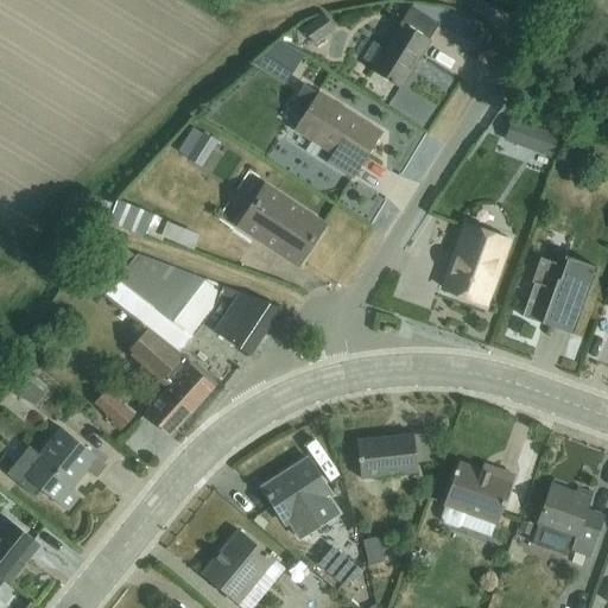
[(410,8),(400,24),(429,40),(438,26),(410,8)]
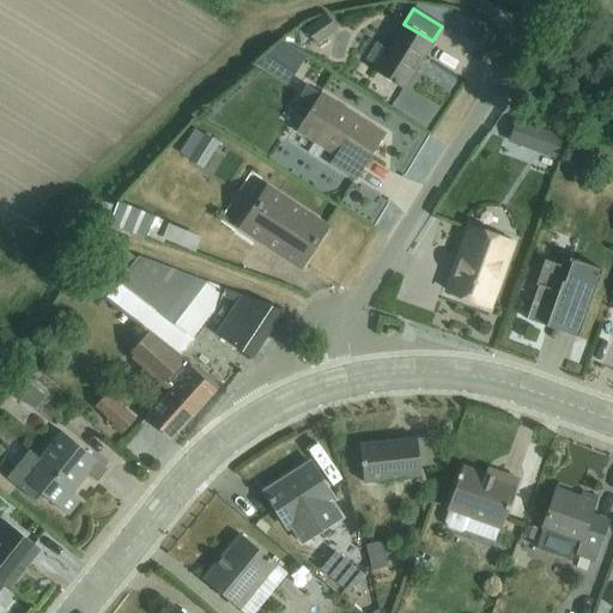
[(308,35),(315,44),(316,43),(334,30),(326,18),(307,32),(308,35)]
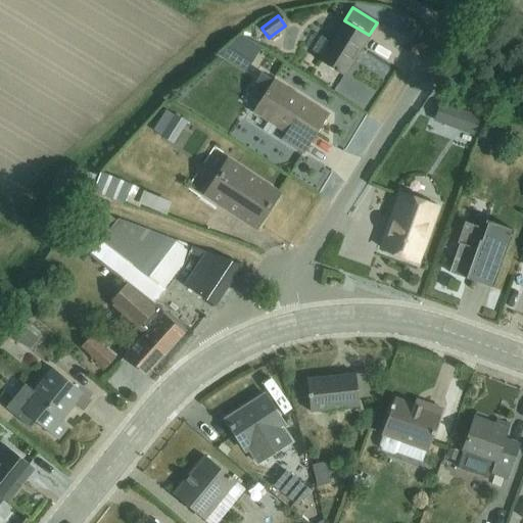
[(344,20),(319,61),(343,77),(369,35),(344,20)]
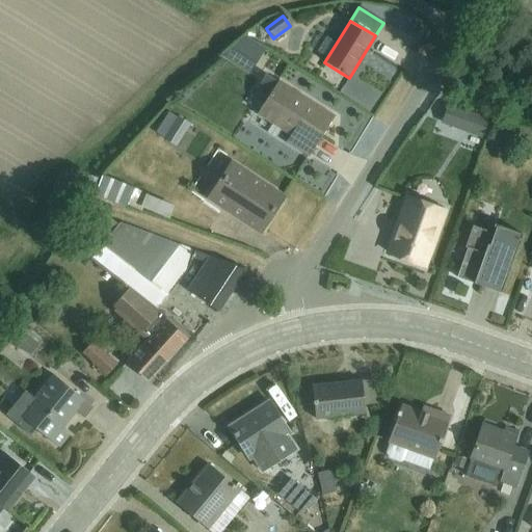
[(260,36),(266,46),(275,40),(274,37),(273,38),(267,30),(260,36)]
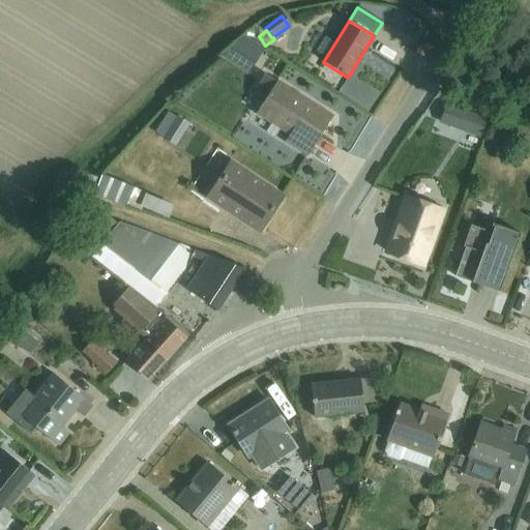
[(222,55),(248,75),(264,50),(242,38),(222,55)]
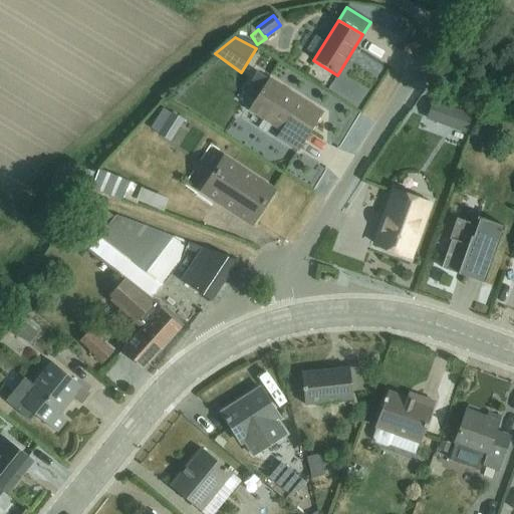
[(268,79),(248,111),(280,132),(276,138),(299,152),(322,114),(268,79)]
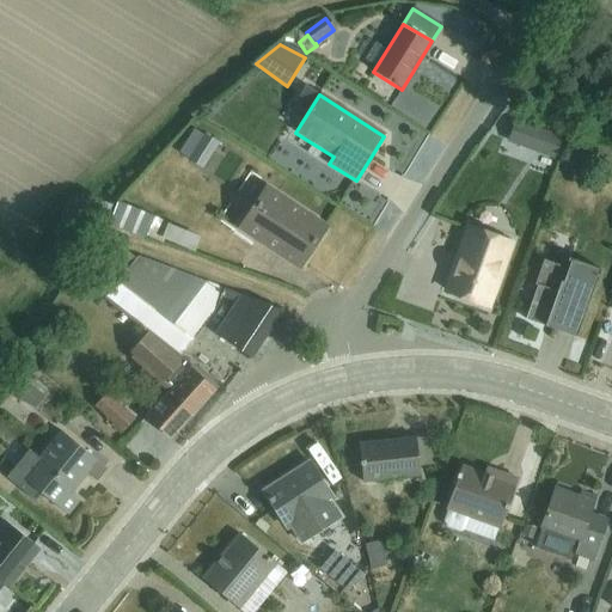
[(544,121),(540,132),(561,139),(564,128),(544,121)]
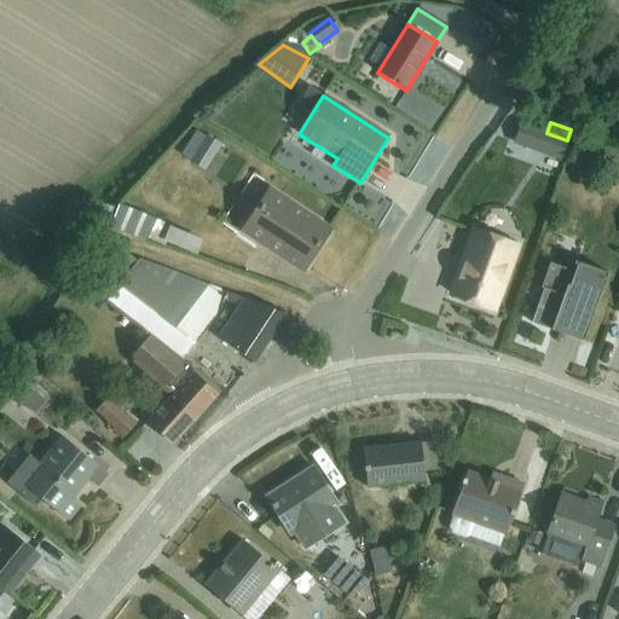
[(196,132),(180,155),(191,161),(190,162),(204,172),(221,145),(207,136),(206,138),(196,132)]
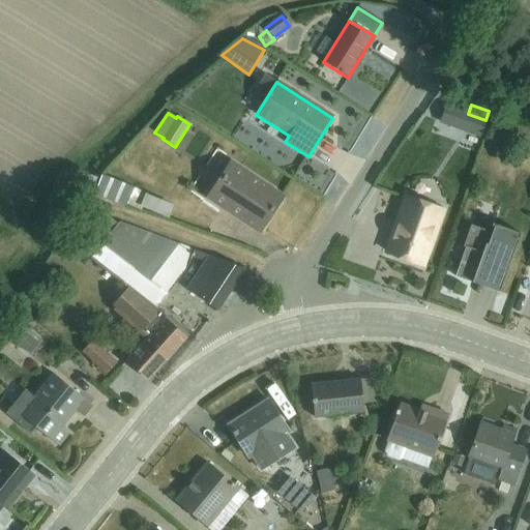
[(478,139),(486,120),(468,114),(461,133),(478,139)]
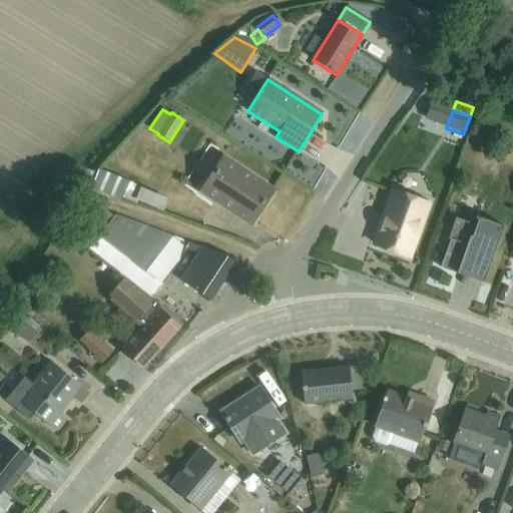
[(274,191),(222,158),(200,191),(251,224),(274,191)]
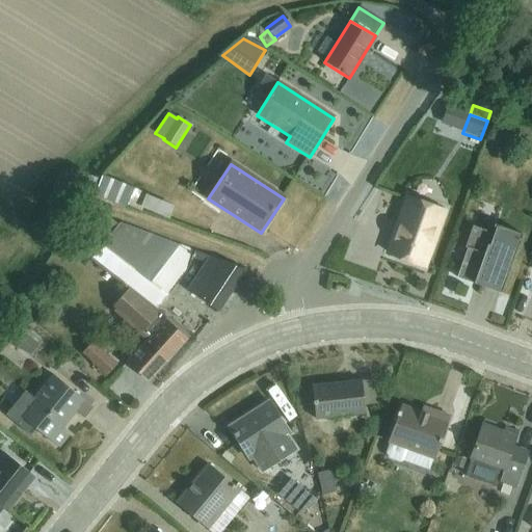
[(129,209),(136,190),(102,177),(95,195),(129,209)]
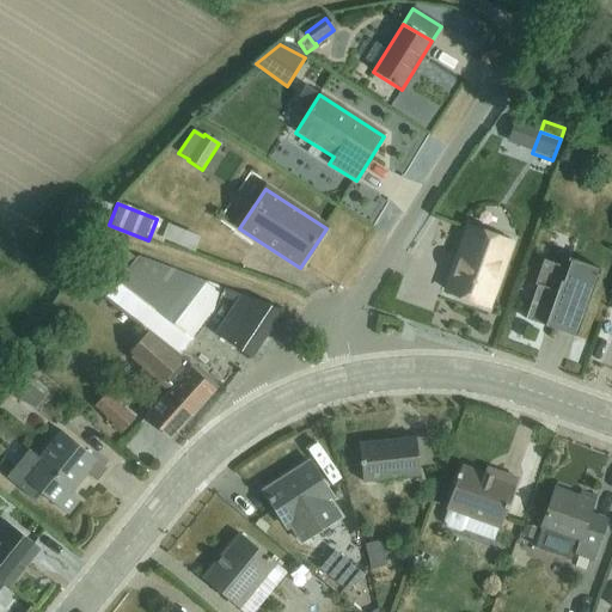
[(175,218),(166,234),(201,249),(208,232),(175,218)]
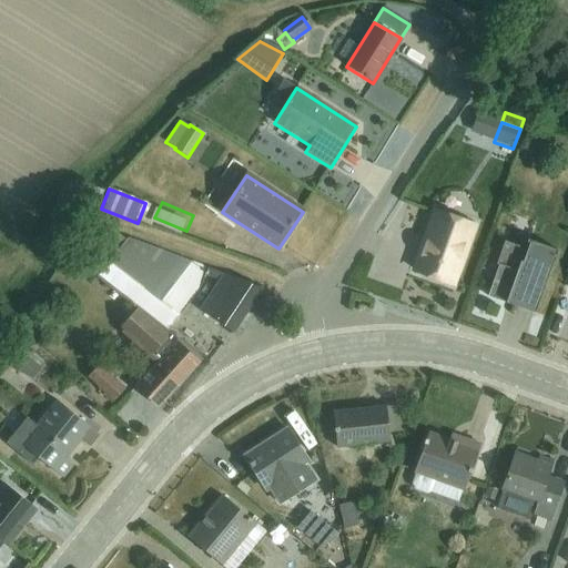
[(452,284),(473,225),(436,213),(415,272),(452,284)]
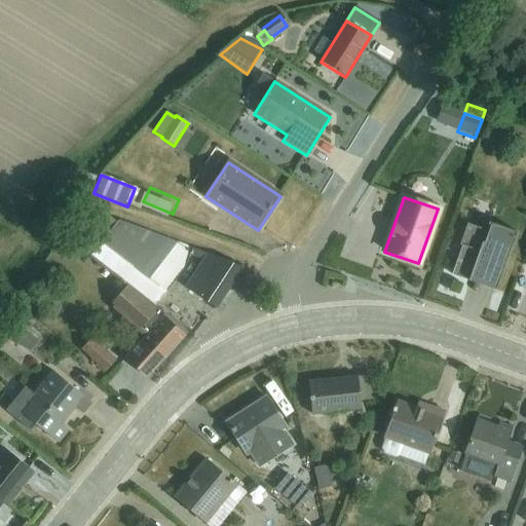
[(241,267),(180,245),(118,222),(89,256),(127,285),(153,306),(185,267),(189,255),(202,260),(184,288),(216,308),(242,267),(241,267)]
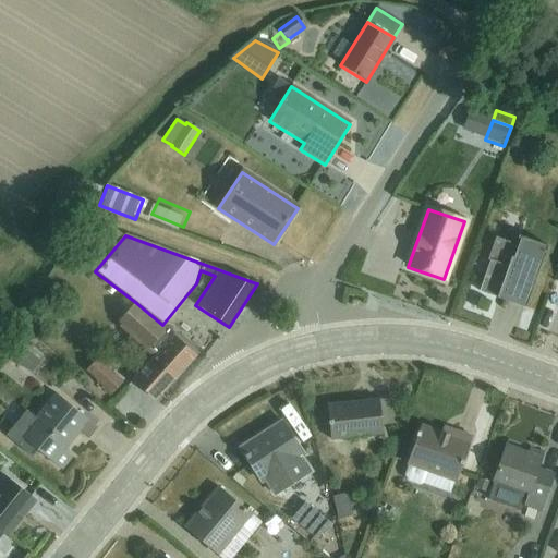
[(490,261),(478,292),(498,299),(523,307),(525,308),(547,246),(519,235),(518,238),(520,239),(518,244),(496,237),(487,259),(490,261)]
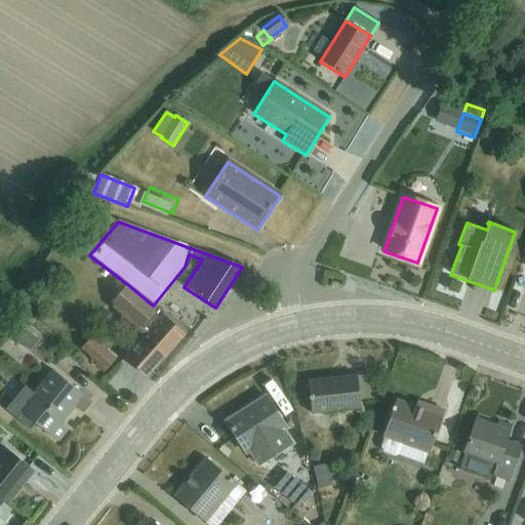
[(127,284),(111,303),(114,305),(112,308),(144,336),(139,340),(124,357),(147,377),(162,361),(185,335),(162,315),(164,313),(153,306),(127,284)]
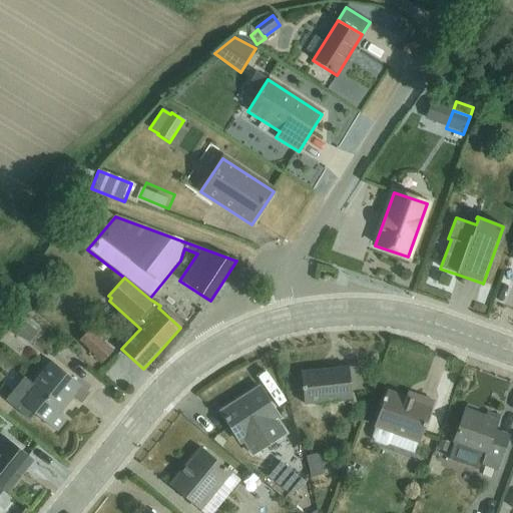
[(12,330),(29,343),(37,333),(20,320),(12,330)]
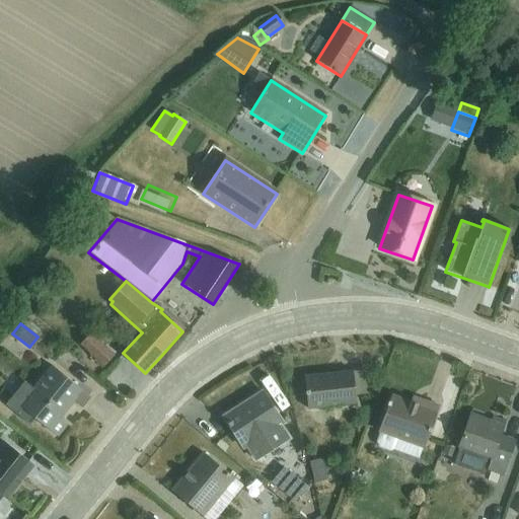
[(91,353),(106,366),(116,356),(101,342),(91,353)]
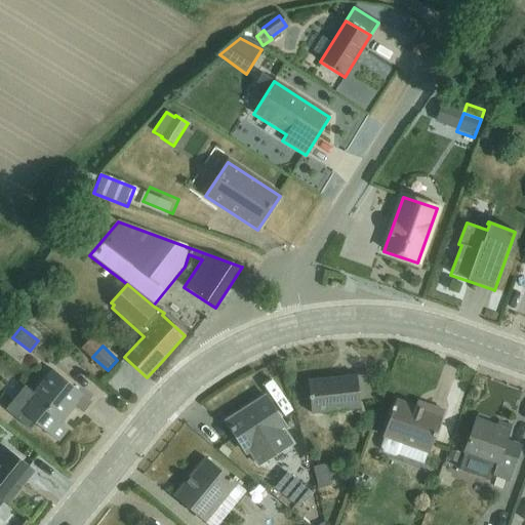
[(32,393),(18,410),(34,422),(58,443),(68,432),(58,425),(73,406),(81,412),(90,401),(51,369),(32,393)]
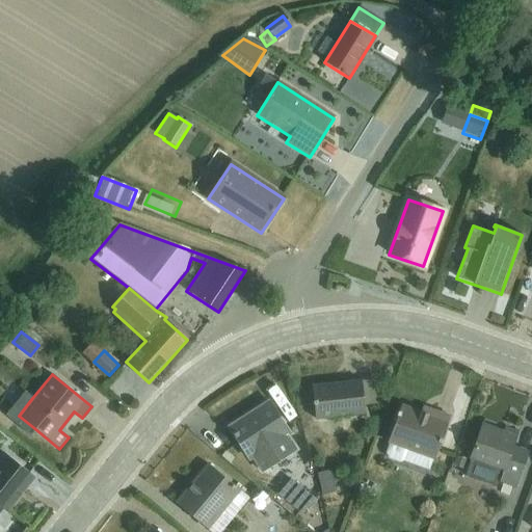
[(377,379),(361,381),(364,405),(380,404),(377,379)]
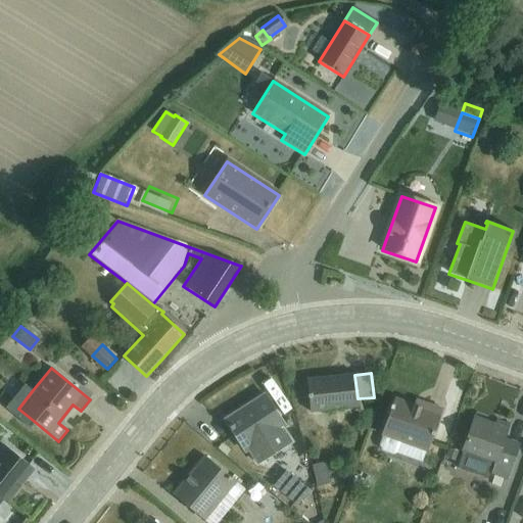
[(306,380),(310,413),(359,408),(354,375),(306,380)]
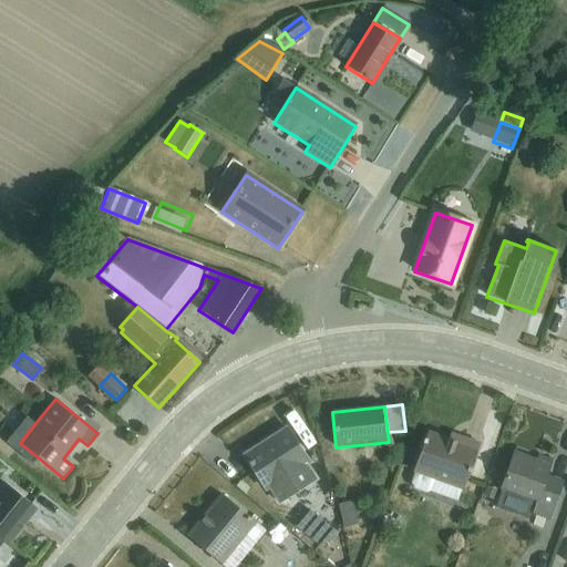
[(27,418),(4,443),(30,464),(37,456),(20,443),(34,424),(27,418)]
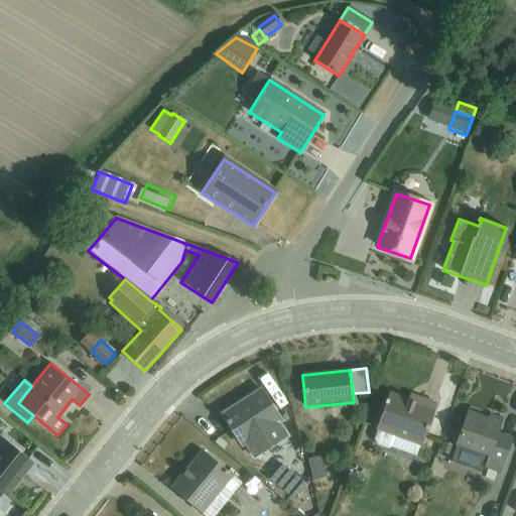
[(288,436),(280,422),(281,421),(261,390),(222,414),(225,418),(243,446),(245,445),(253,459),(288,436)]
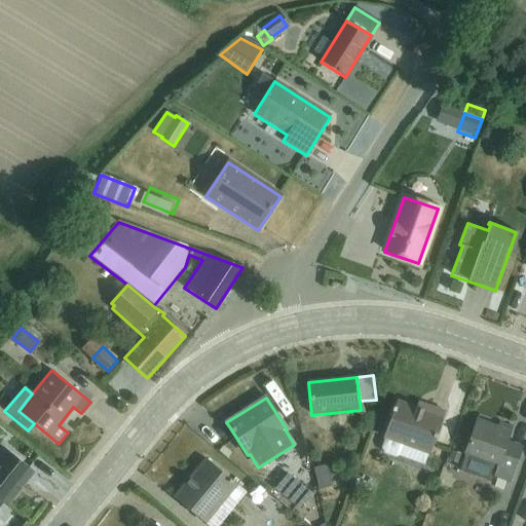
[(384,439),(381,448),(384,454),(396,457),(399,456),(424,465),(428,454),(429,455),(445,412),(428,407),(426,412),(397,401),(393,407),(392,407),(382,438),(384,439)]
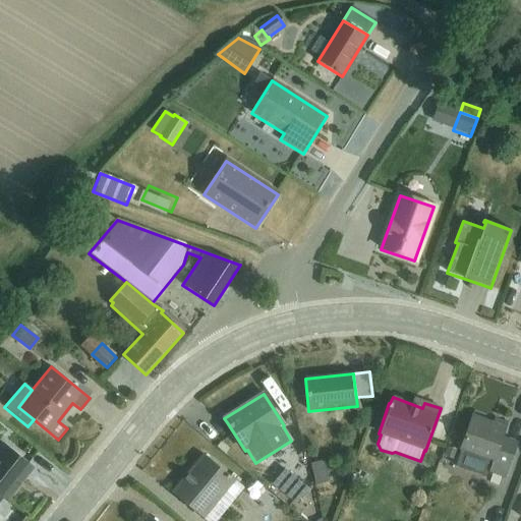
[(454,465),(486,477),(487,473),(505,479),(517,446),(501,440),(507,423),(495,419),(493,425),(472,418),(474,411),(454,465)]
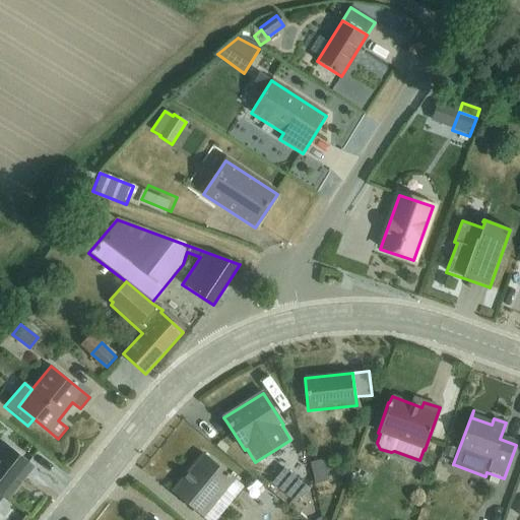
[(4,443),(0,447),(0,502),(4,498),(8,501),(35,467),(4,443)]
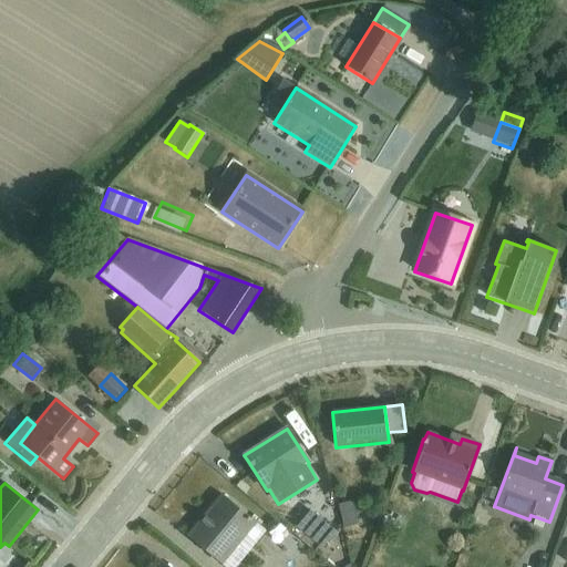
[(188,537),(225,566),(235,566),(265,532),(223,496),(188,537)]
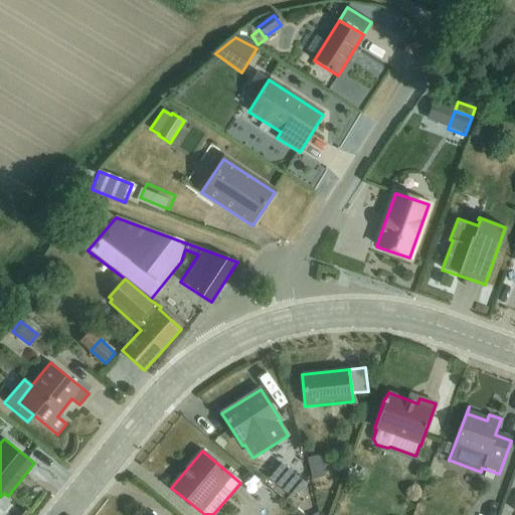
[(315,490),(328,487),(320,455),(316,456),(315,452),(309,454),(310,457),(307,458),(315,490)]
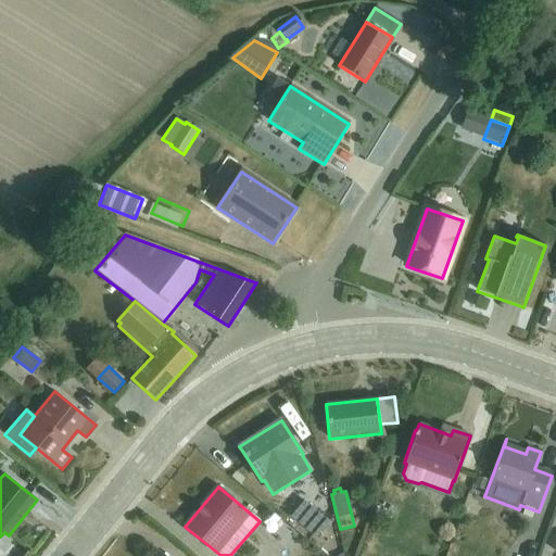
[(470,494),(464,513),(475,516),(481,498),(470,494)]
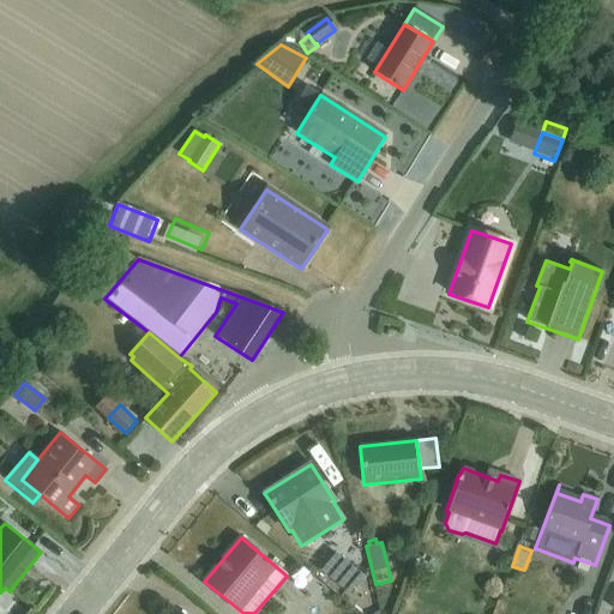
[(319,567),(350,593),(362,578),(332,552),(319,567)]
